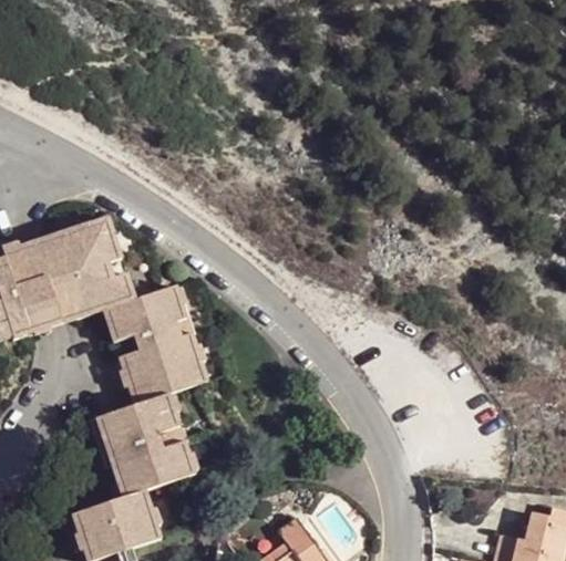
[(107,215),(99,218),(106,241),(99,243),(105,261),(121,256),(107,215)]
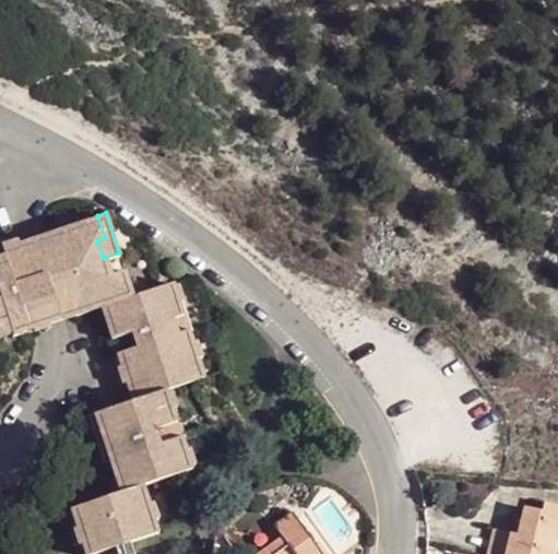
[(0,322),(8,320),(10,330),(12,330),(13,332),(28,327),(25,318),(43,311),(46,321),(52,319),(99,304),(110,336),(129,329),(133,343),(115,350),(131,398),(93,410),(104,443),(119,438),(123,454),(108,458),(119,490),(141,482),(181,469),(175,449),(185,446),(180,434),(161,440),(156,426),(176,420),(171,405),(162,408),(156,389),(165,387),(203,374),(198,356),(188,358),(182,341),(192,338),(188,326),(176,329),(171,314),(183,310),(179,296),(169,299),(164,282),(130,294),(122,296),(114,270),(108,271),(104,258),(97,240),(105,238),(97,215),(33,235),(35,242),(25,244),(19,246),(2,251),(0,251),(0,322)]
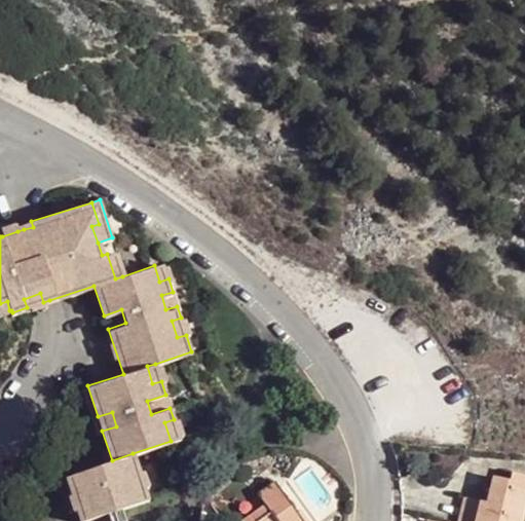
[(0,228),(2,236),(17,231),(14,223),(0,228)]
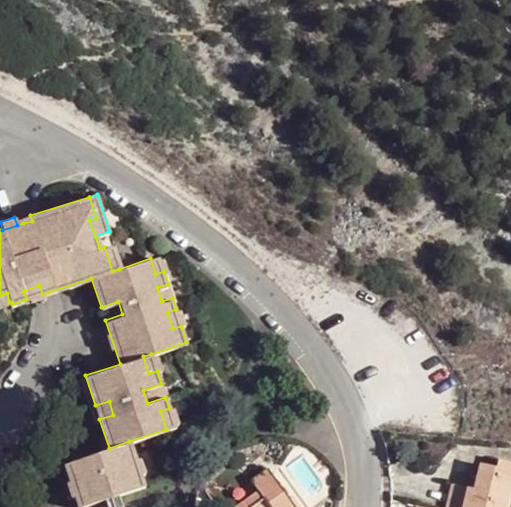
[(112,244),(104,247),(112,271),(119,269),(112,244)]
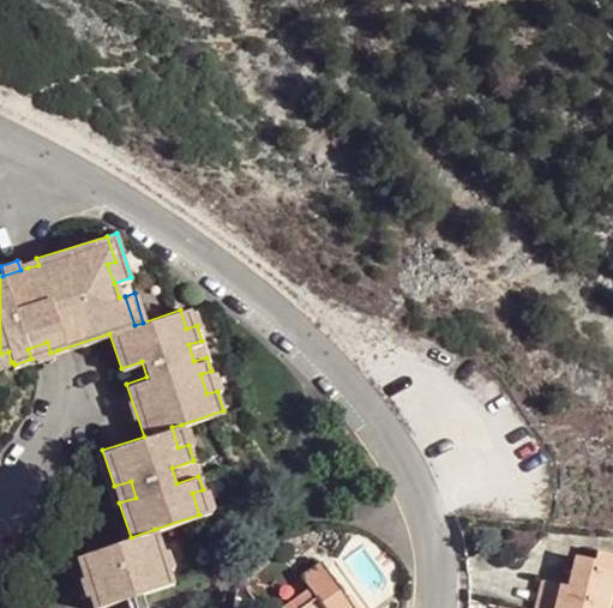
[(191,307),(180,309),(186,329),(197,325),(191,307)]
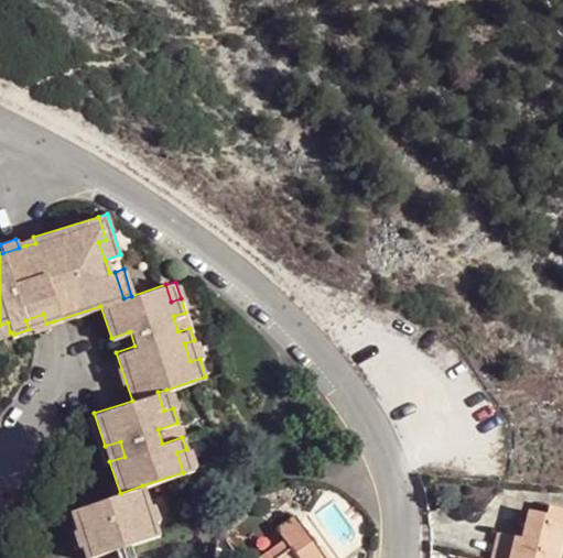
[(190,328),(185,313),(173,316),(177,331),(190,328)]
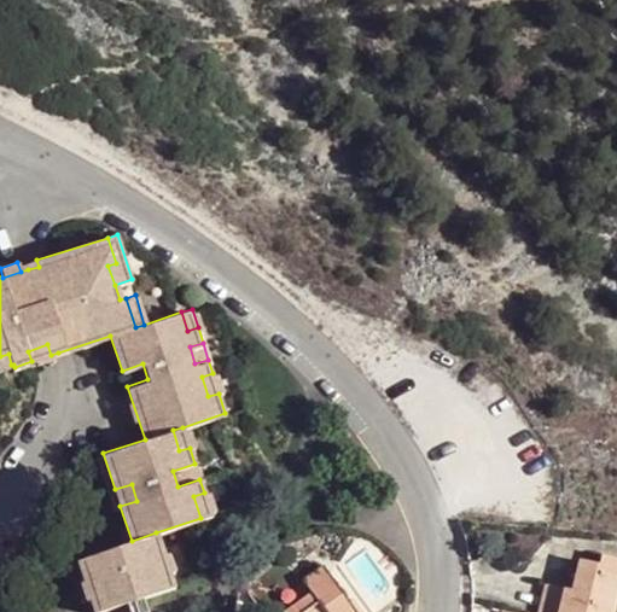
[(31,361),(51,355),(47,344),(28,351),(31,361)]
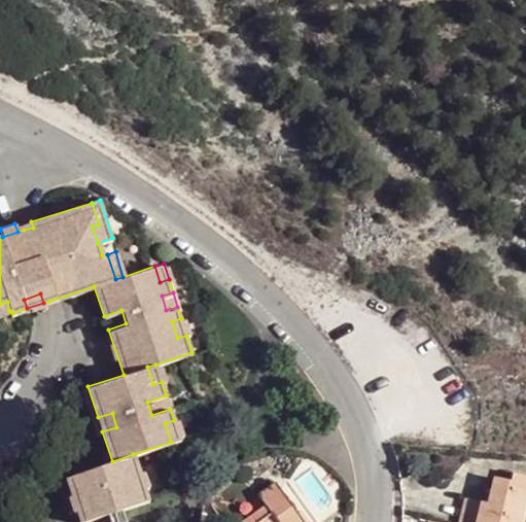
[(0,313),(9,311),(7,302),(0,304),(0,313)]
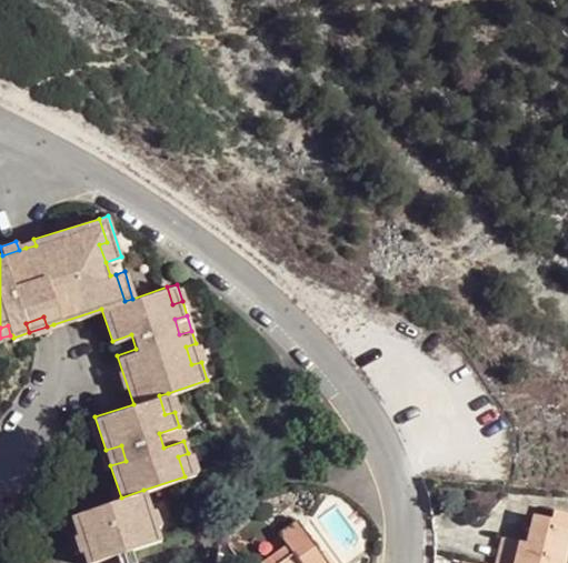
[(201,362),(196,343),(186,347),(191,364),(201,362)]
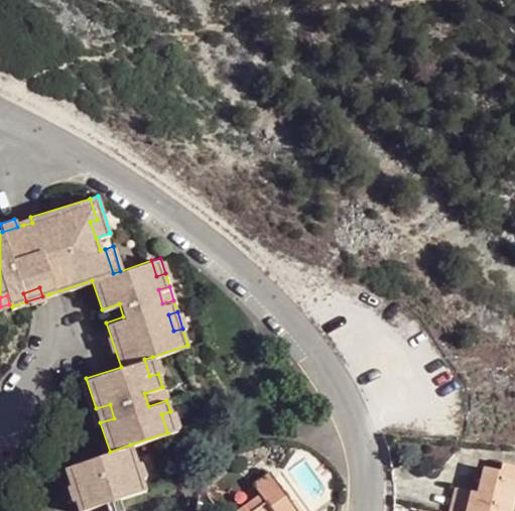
[(158,374),(152,357),(144,359),(149,376),(158,374)]
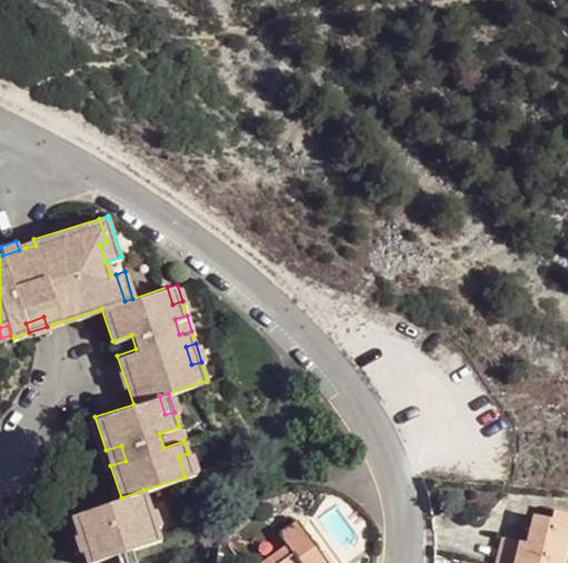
[(183,441),(179,426),(159,433),(163,448),(183,441)]
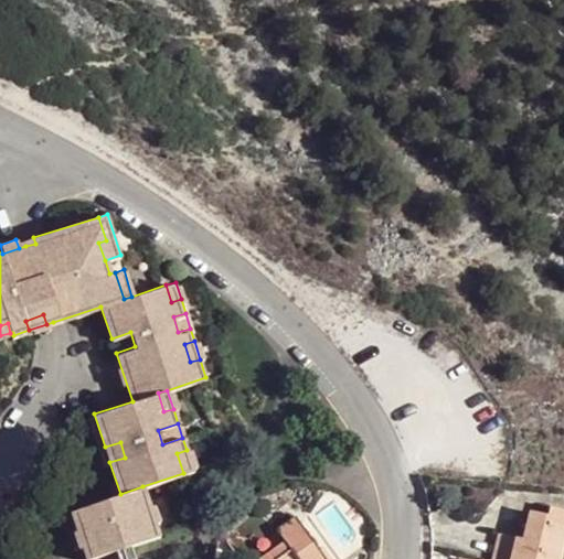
[(105,447),(109,462),(125,458),(120,442),(105,447)]
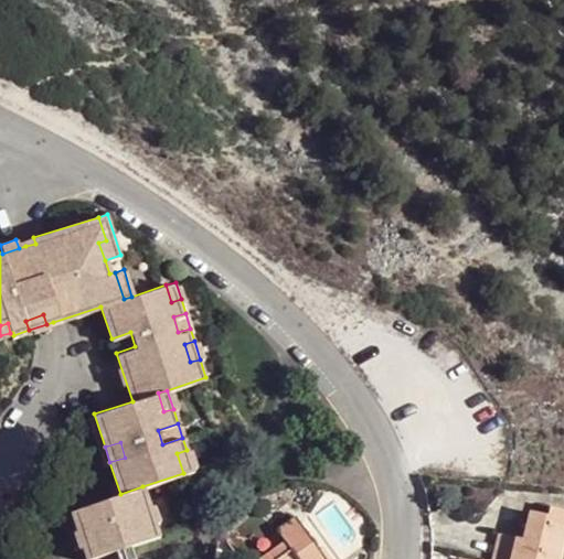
[(193,471),(187,450),(177,453),(183,473),(193,471)]
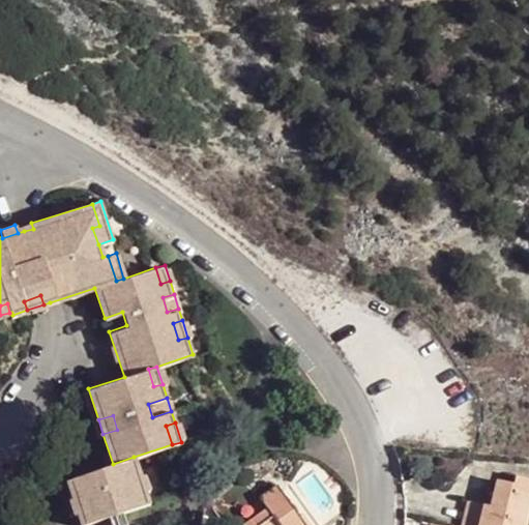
[(140,474),(134,457),(113,464),(65,478),(71,497),(81,495),(85,509),(77,512),(81,524),(86,523),(93,521),(94,524),(121,524),(126,523),(122,511),(149,502),(145,490),(136,493),(130,477),(140,474)]
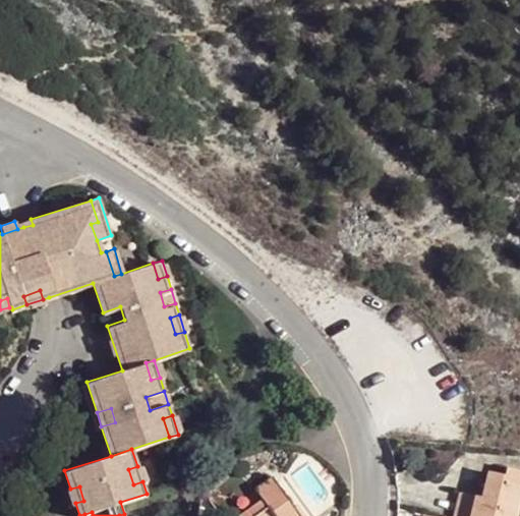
[(519,515),(519,467),(507,464),(505,472),(488,469),(481,496),(475,495),(470,515),(444,515),(423,511),(422,515),(519,515)]
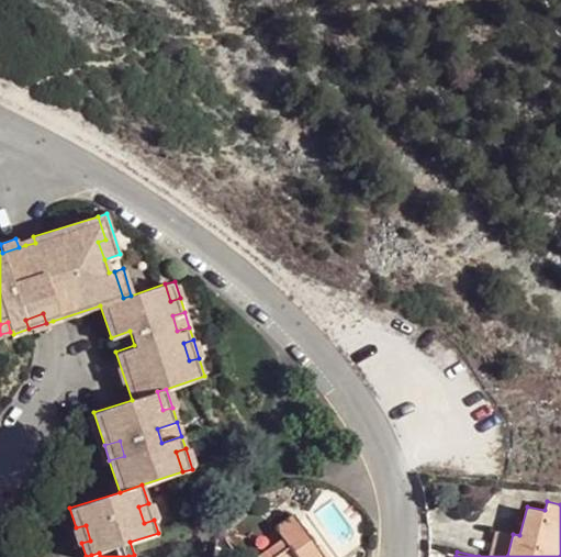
[(154,520),(148,503),(138,507),(144,523),(154,520)]
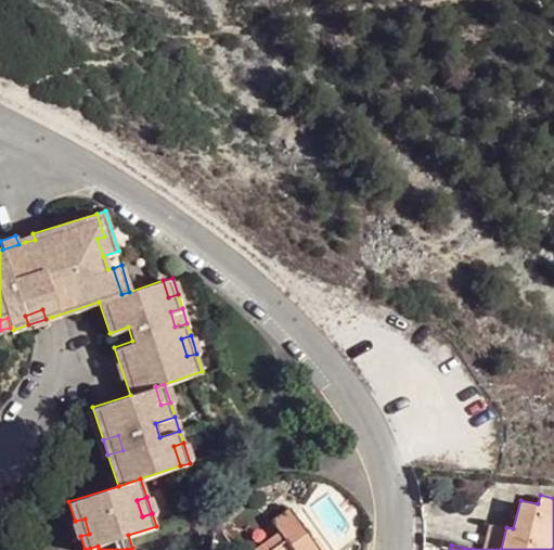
[(321,549),(290,506),(270,519),(280,532),(262,545),(253,549),(321,549)]
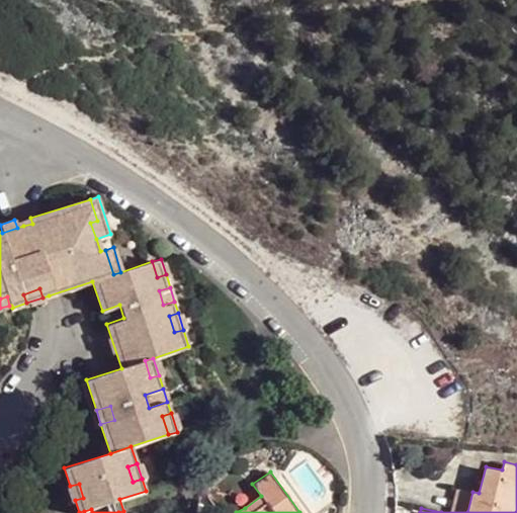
[(70,486),(75,500),(83,498),(79,484),(70,486)]
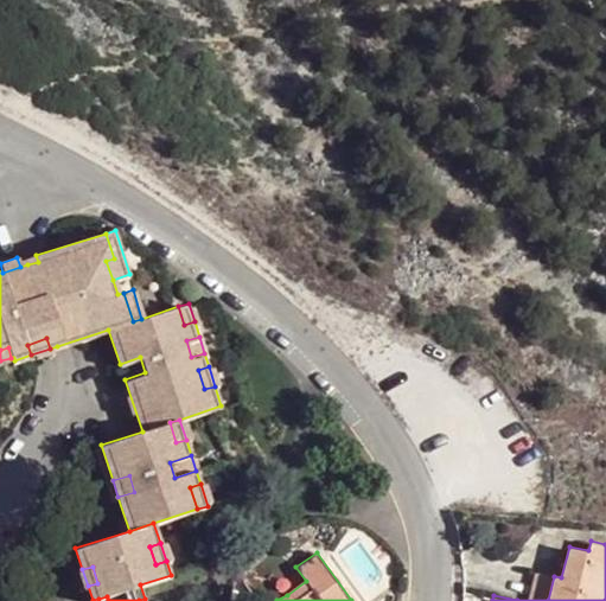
All buildings are outlined.
